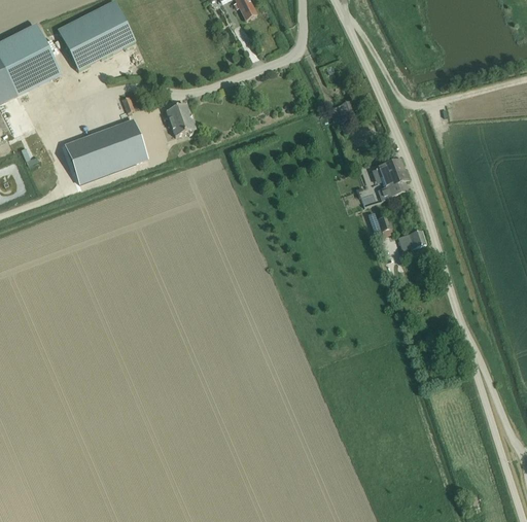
[(78,68),(135,39),(115,0),(112,0),(57,28),(78,68)]
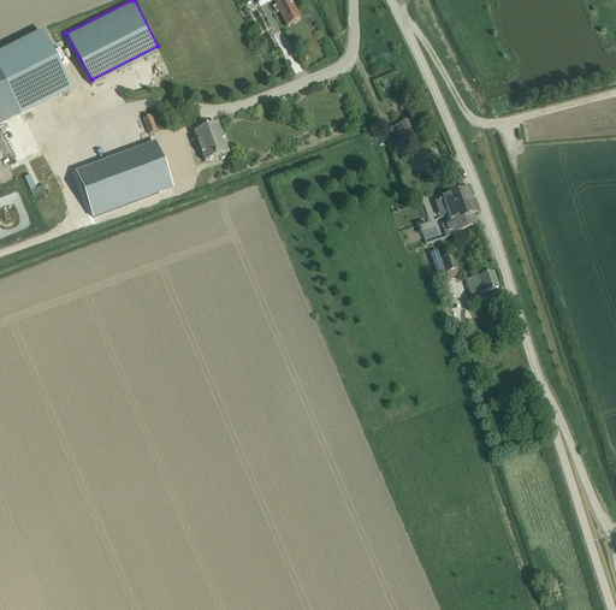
[(300,15),(292,0),(277,0),(288,21),(300,15)]
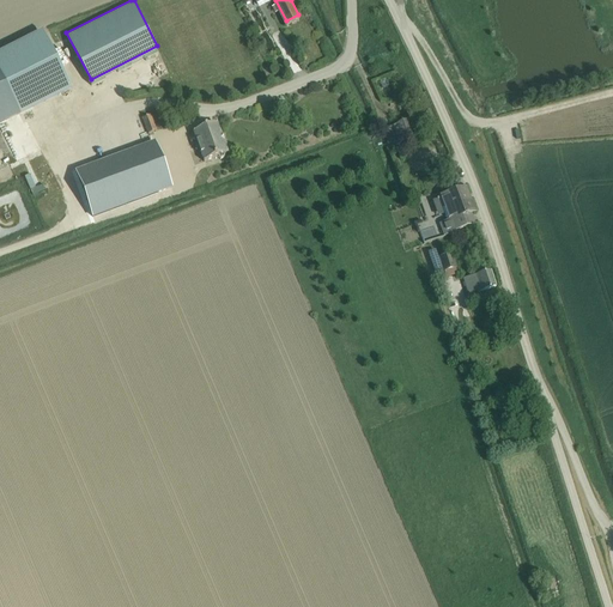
[(0,73),(17,107),(68,80),(41,28),(0,48),(0,73)]
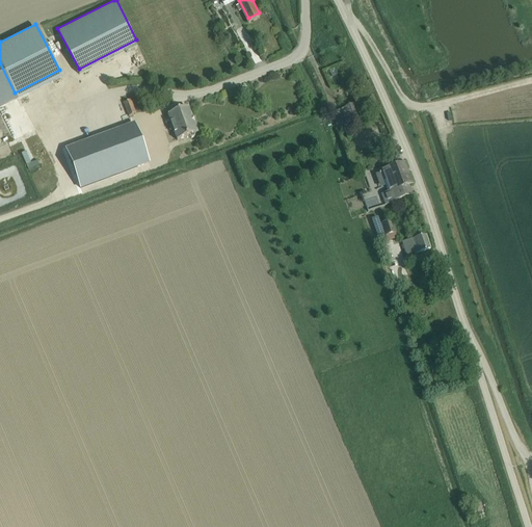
[(128,111),(135,109),(130,95),(123,98),(128,111)]
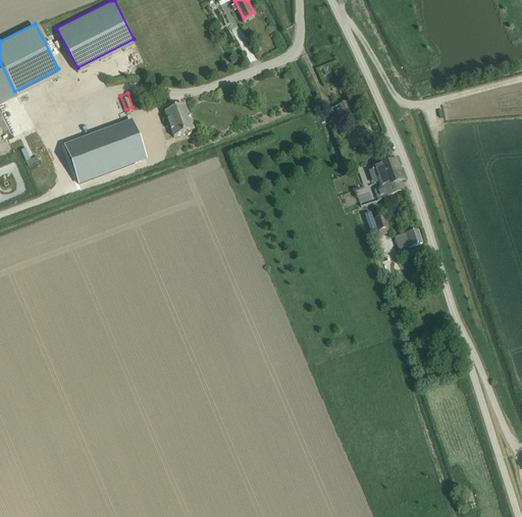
[(329,118),(332,117),(354,109),(349,97),(325,106),(329,118)]
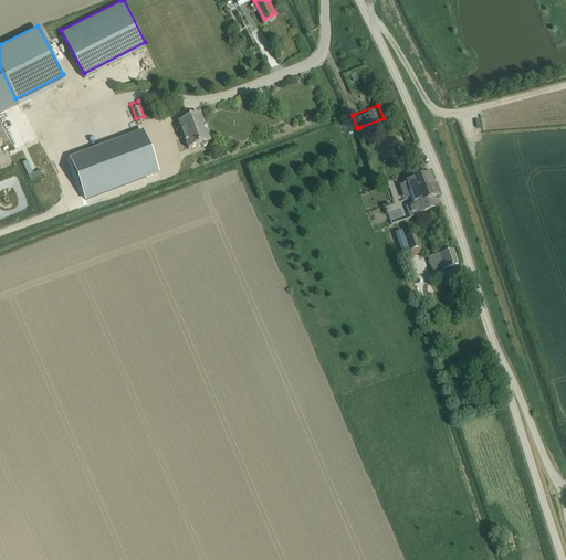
[(207,138),(206,137),(209,136),(199,109),(178,117),(188,144),(200,139),(200,140),(202,141),(206,140),(207,138)]
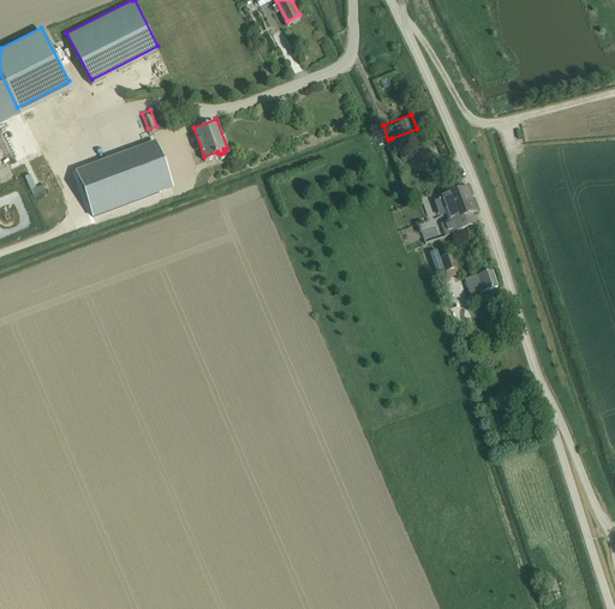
[(141,143),(76,167),(93,212),(157,187),(172,183),(155,137),(141,143)]
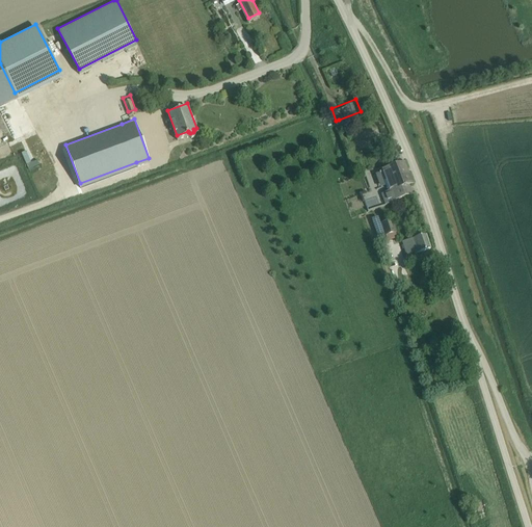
[(384,200),(401,193),(410,189),(407,180),(411,179),(403,158),(394,161),(382,165),(390,186),(381,189),(384,200)]
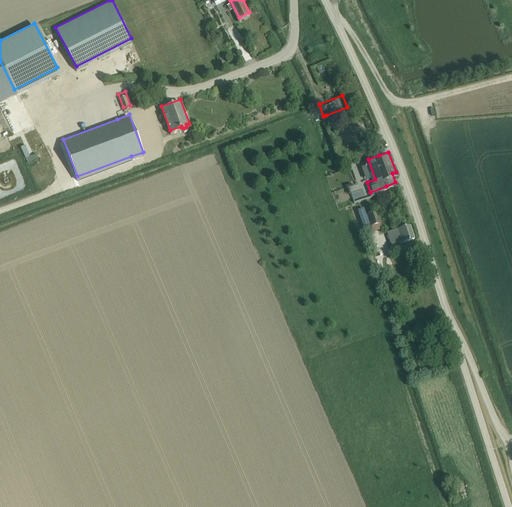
[(365,176),(370,174),(366,162),(360,164),(365,176)]
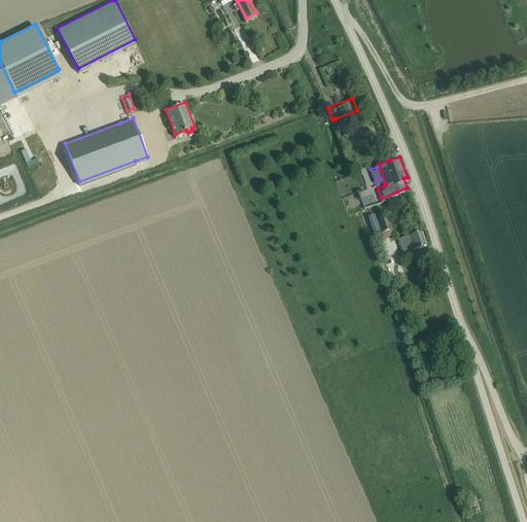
[(376,216),(374,210),(367,212),(376,237),(392,231),(390,225),(392,224),(388,212),(376,216)]
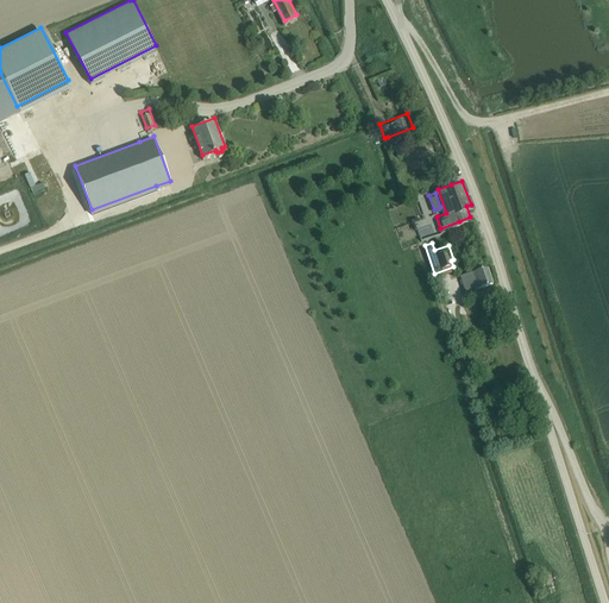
[(464,288),(469,286),(491,278),(487,263),(471,268),(459,271),(464,288)]
